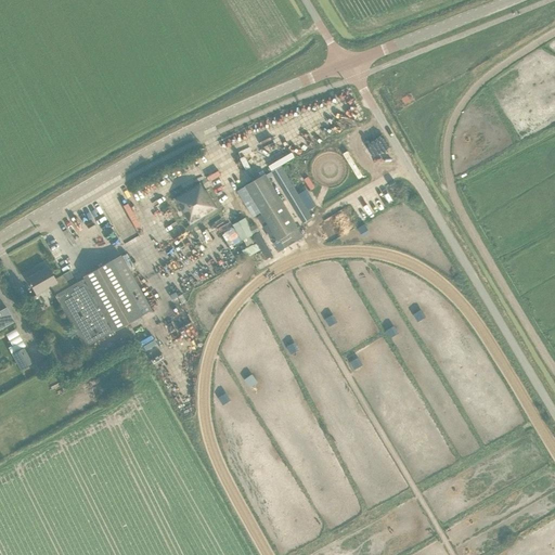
[(253,217),(261,214),(278,241),(280,240),(298,229),(266,173),(239,191),(253,217)]
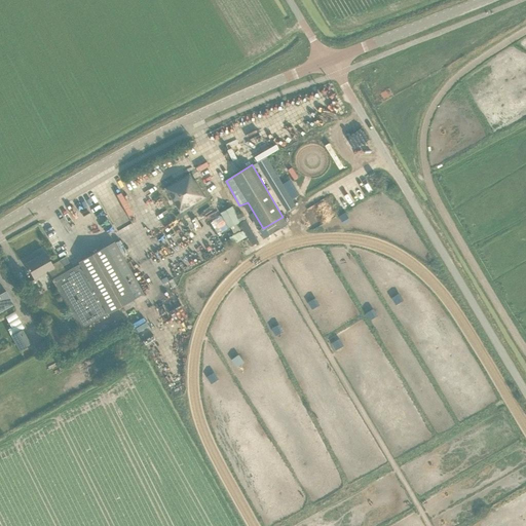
[(190,174),(166,188),(181,214),(207,198),(196,181),(194,181),(190,174)]
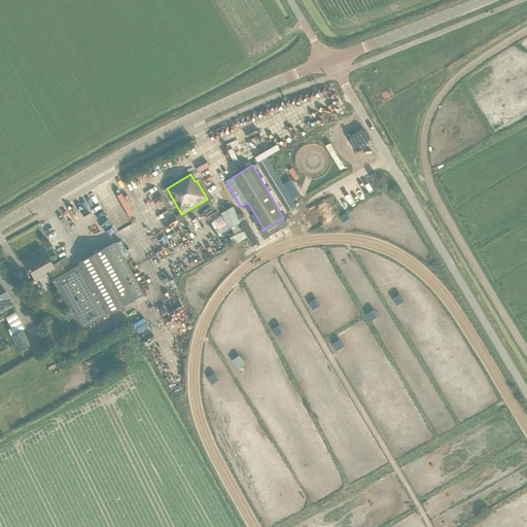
[(283,184),(292,201),(301,196),(291,180),(283,184)]
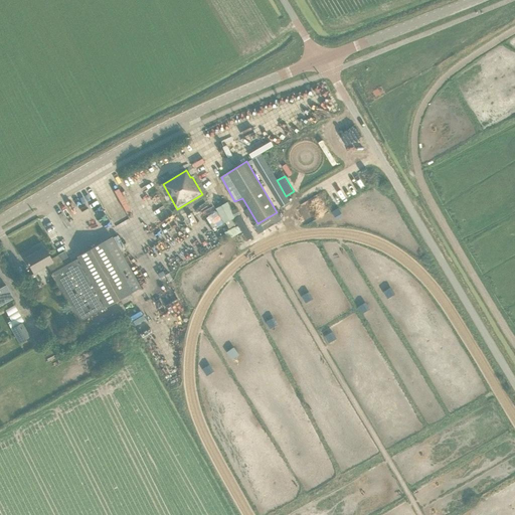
[(224,223),(235,217),(227,202),(216,208),(224,223)]
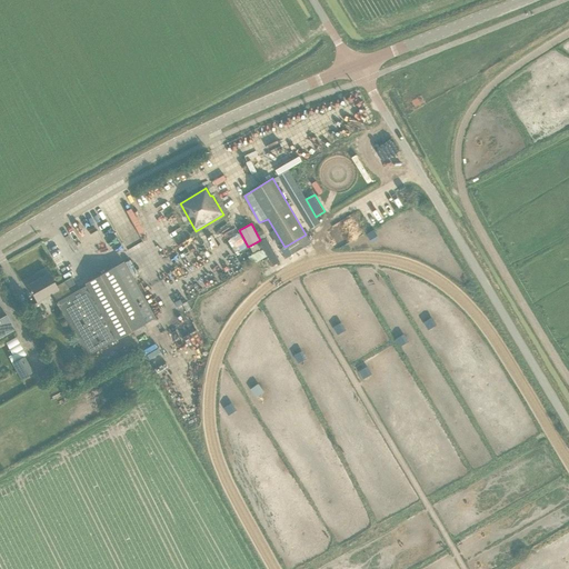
[(267,237),(262,230),(257,233),(260,240),(267,237)]
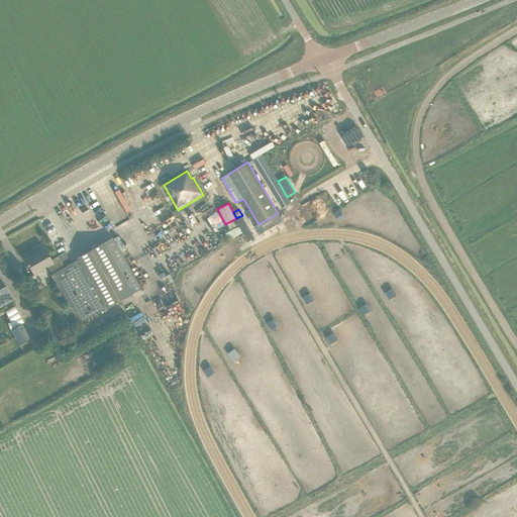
[(249,209),(245,211),(251,221),(255,218),(249,209)]
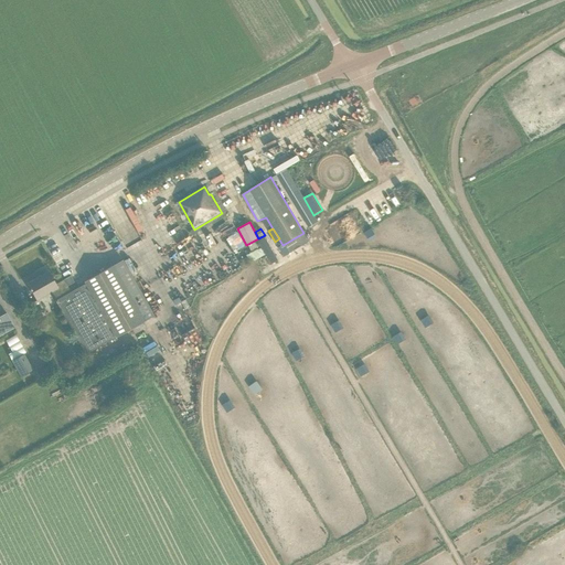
[(304,233),(285,244),(290,254),(309,242),(304,233)]
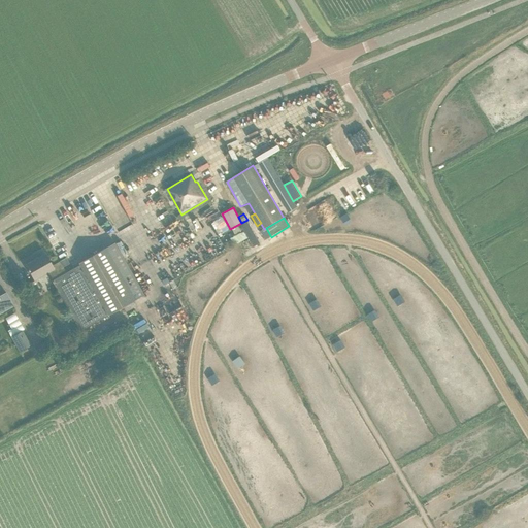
[(248,221),(241,224),(255,246),(261,242),(248,221)]
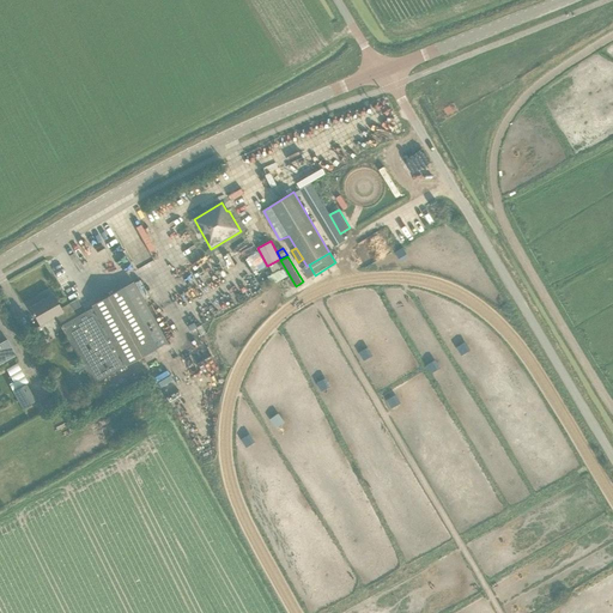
[(80,307),(77,299),(60,309),(53,295),(30,308),(41,326),(43,325),(47,329),(58,322),(93,384),(168,343),(133,281),(91,305),(92,308),(77,316),(73,310),(80,307)]
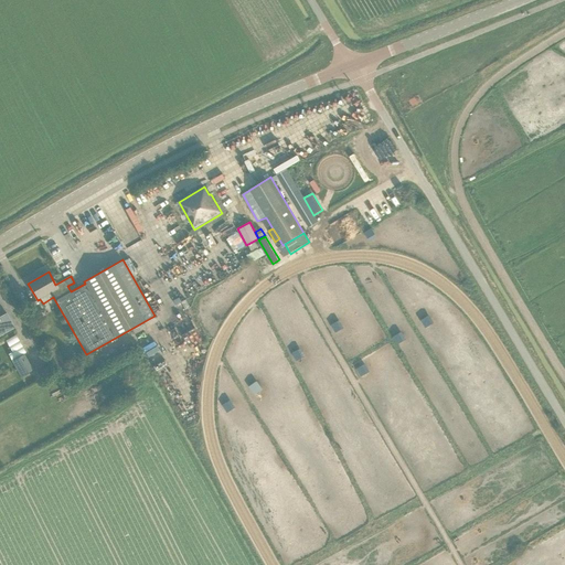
[(0,336),(14,328),(7,313),(0,316),(0,336)]
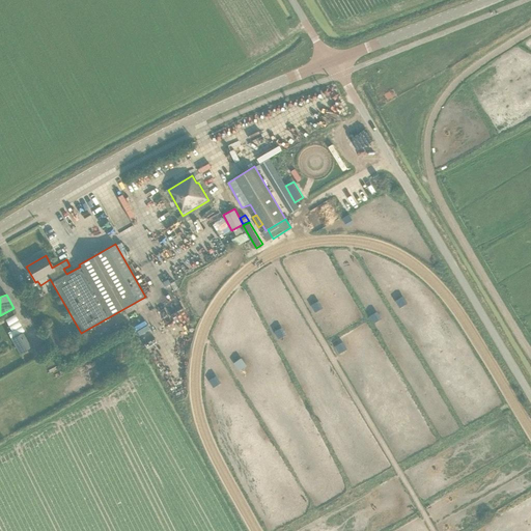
[(51,348),(58,344),(51,330),(44,334),(51,348)]
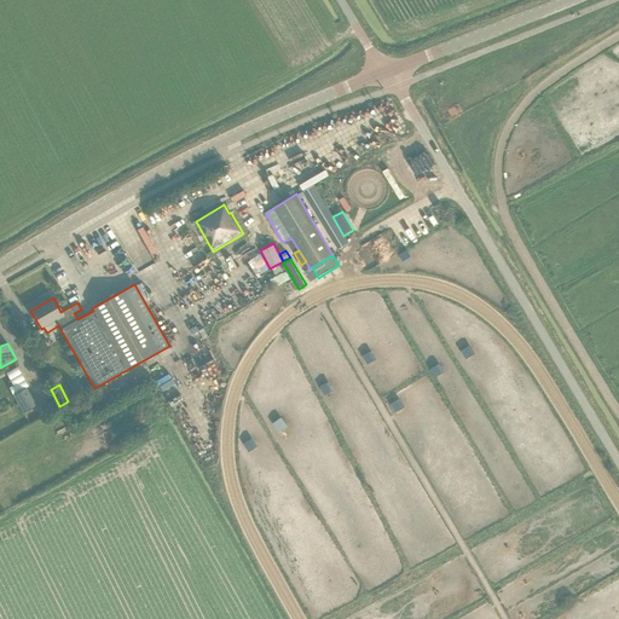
[(35,406),(32,398),(25,388),(13,394),(18,405),(23,412),(35,406)]
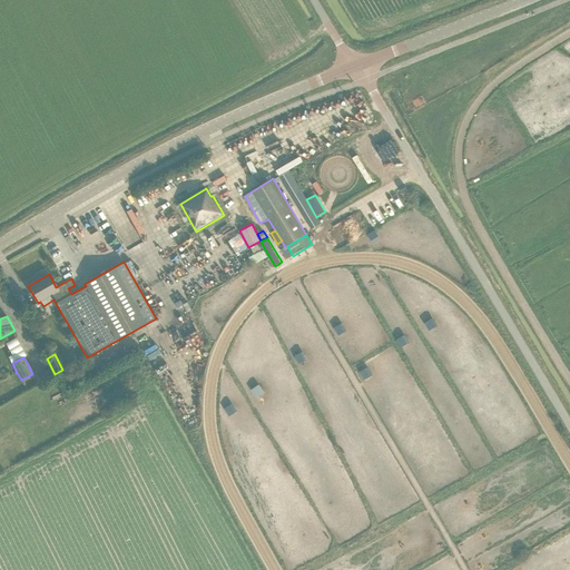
[(50,369),(37,375),(40,383),(53,375),(50,369)]
